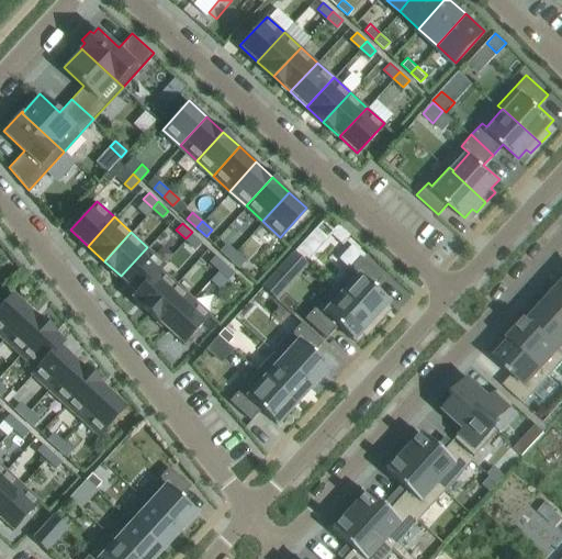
[(201,241),(192,232),(186,238),(195,247),(201,241)]
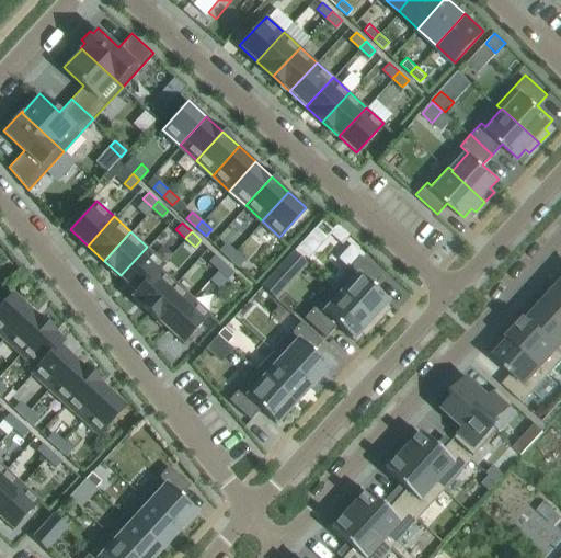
[(225,241),(219,248),(229,257),(235,250),(225,241)]
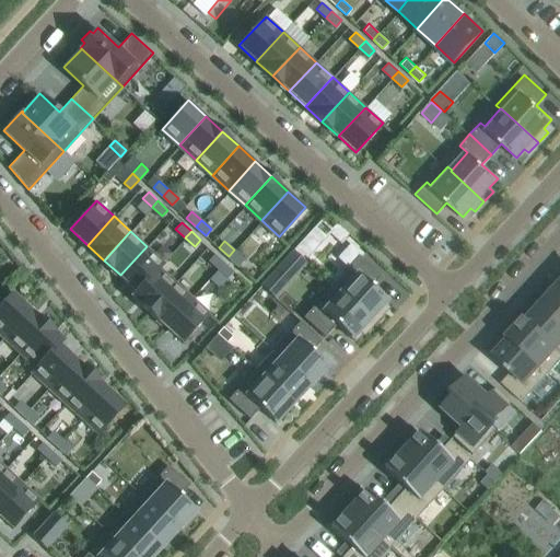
[(158,268),(164,262),(147,246),(120,275),(136,290),(137,290),(158,268)]
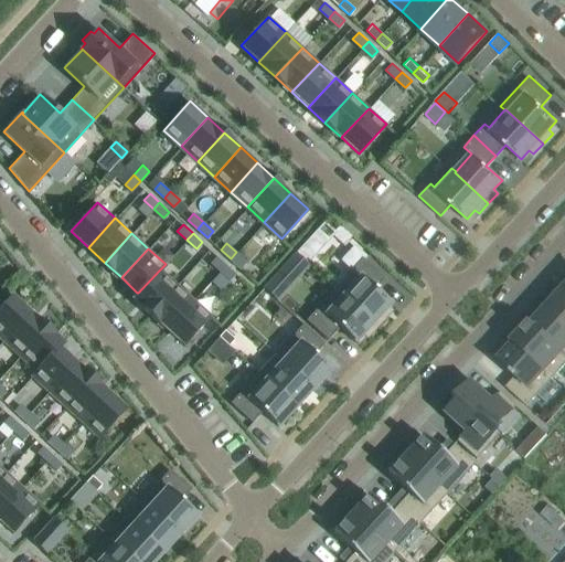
[(296,251),(275,275),(287,287),(309,263),(308,261),(296,251)]
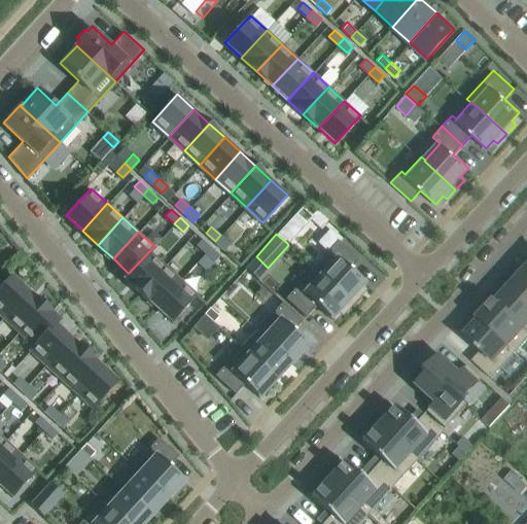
[(220,235),(215,241),(224,249),(230,243),(220,235)]
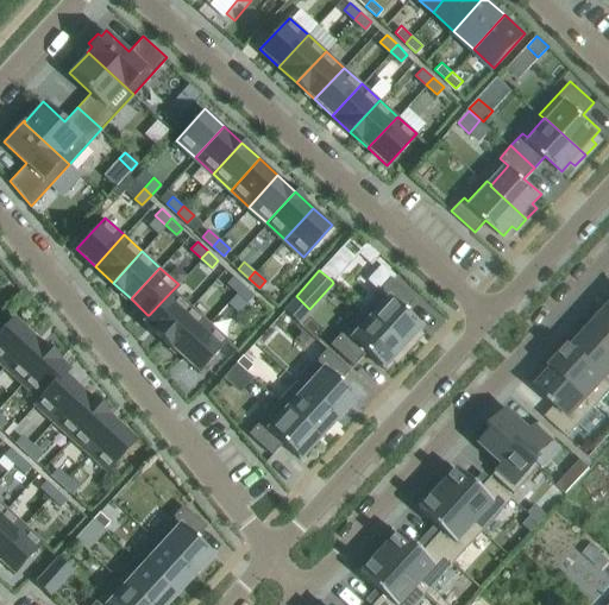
[(244,284),(233,275),(227,281),(237,291),(244,284)]
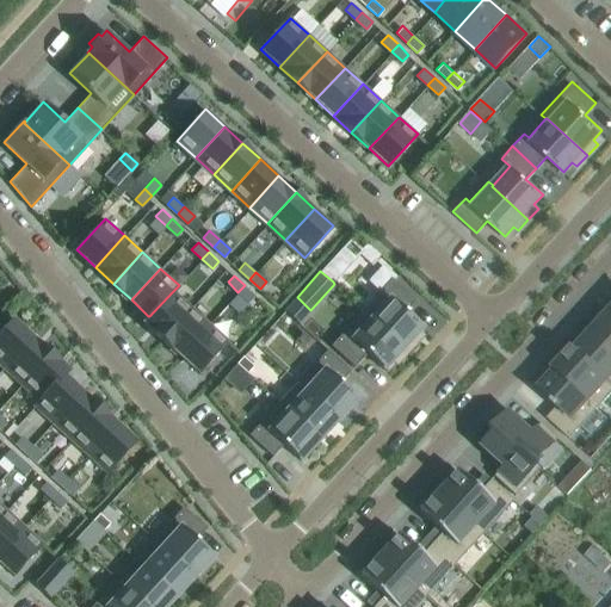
[(393,277),(363,309),(408,351),(418,340),(413,335),(423,326),(406,310),(417,298),(393,277)]
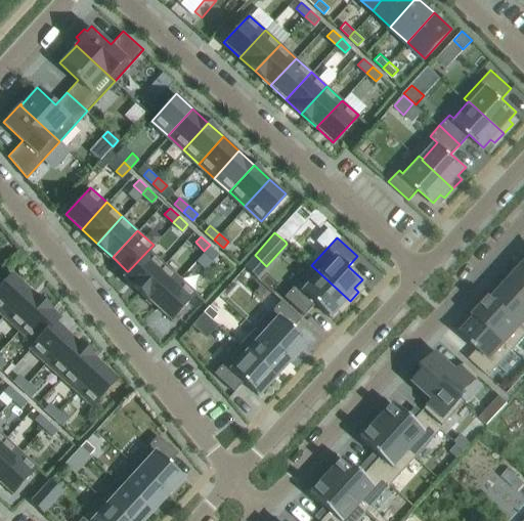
[(219,253),(210,245),(204,251),(213,259),(219,253)]
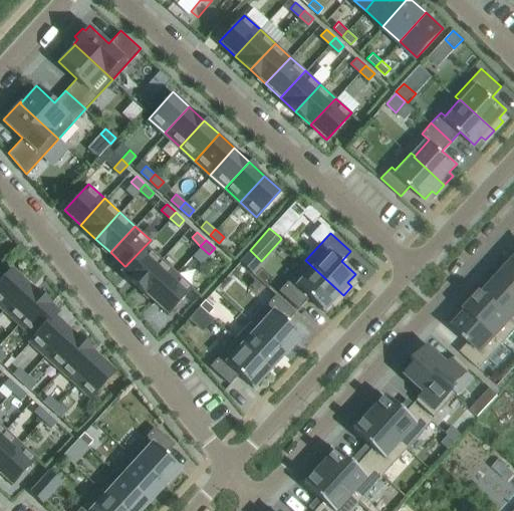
[(136,286),(160,260),(145,246),(125,266),(124,266),(119,272),(136,286)]
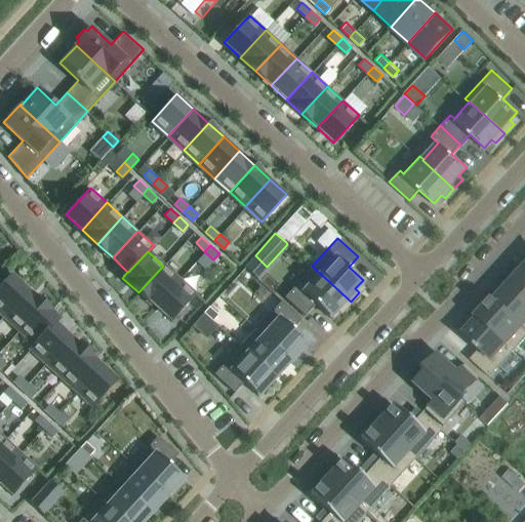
[(154,307),(178,279),(163,266),(138,292),(154,307)]
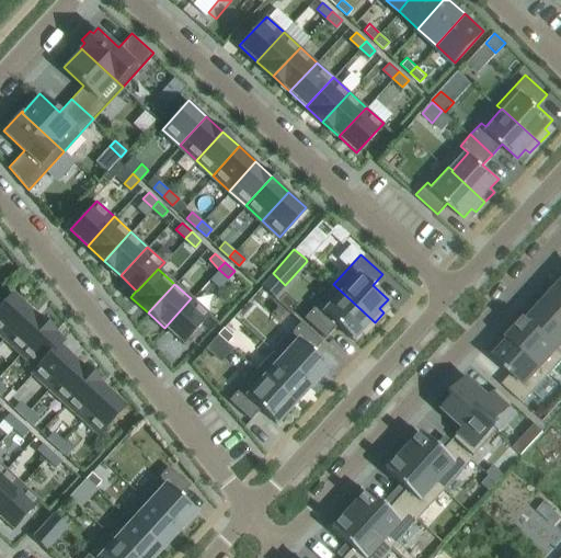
[(375,322),(333,284),(304,316),(325,337),(338,323),(353,338),(361,329),(365,332),(375,322)]
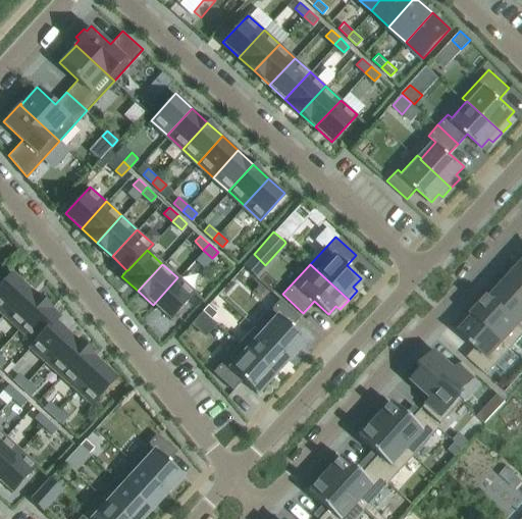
[(521,266),(520,264),(505,280),(521,296),(521,266)]
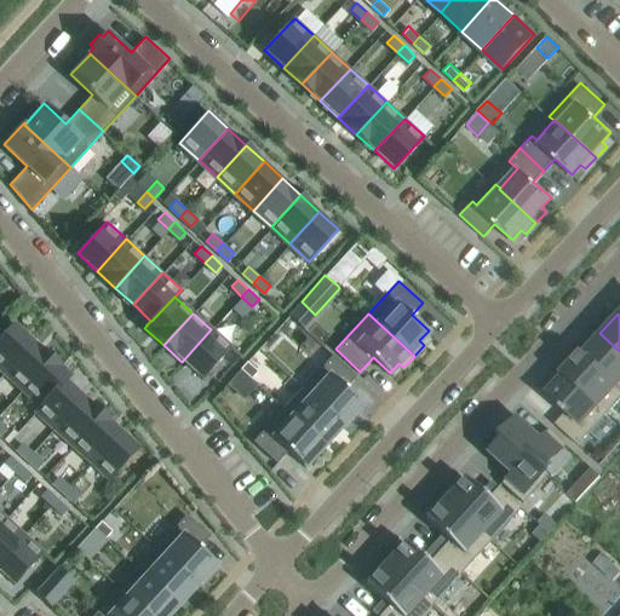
[(0,367),(5,372),(34,339),(16,322),(0,338),(0,367)]
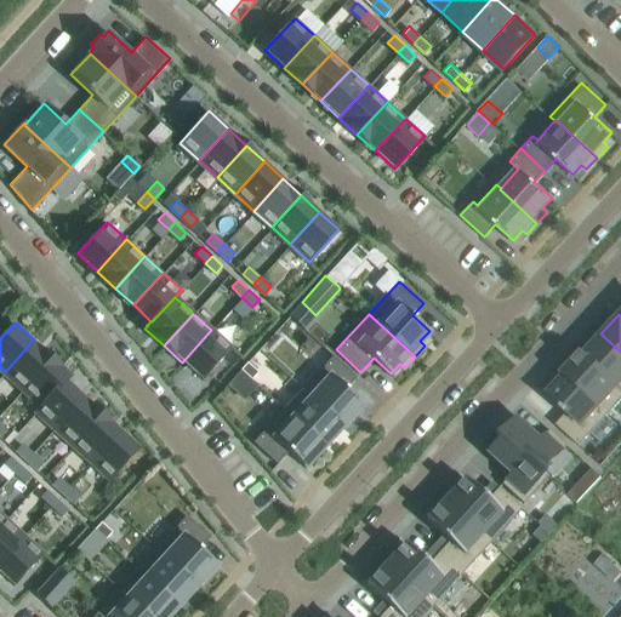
[(231,348),(211,330),(182,363),(201,380),(231,348)]
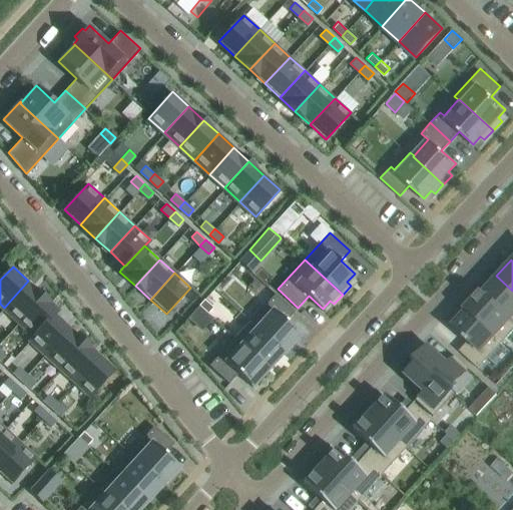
[(512,291),(496,276),(482,292),(510,318),(511,317),(512,314),(512,291)]
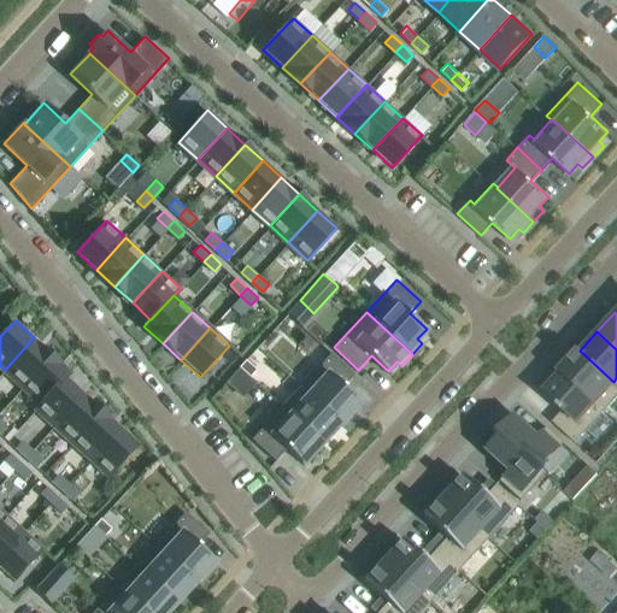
[(23,387),(52,354),(34,337),(5,370),(23,387)]
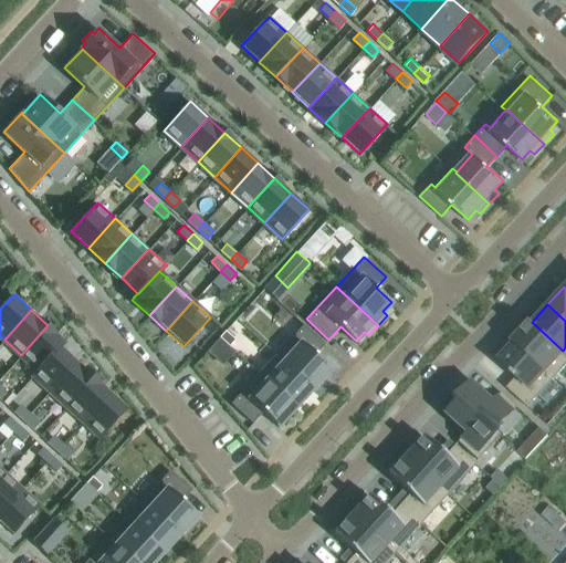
[(563,351),(532,322),(531,320),(513,339),(515,341),(554,376),(565,363),(565,352),(564,350),(563,351)]
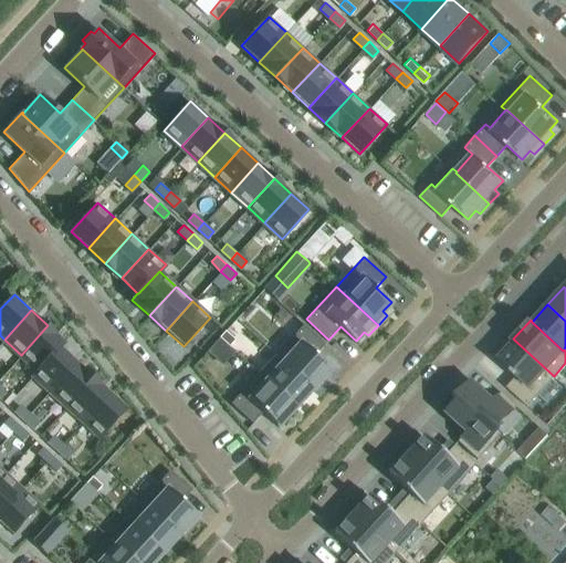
[(303,322),(275,353),(313,387),(331,368),(315,354),(325,343),(303,322)]
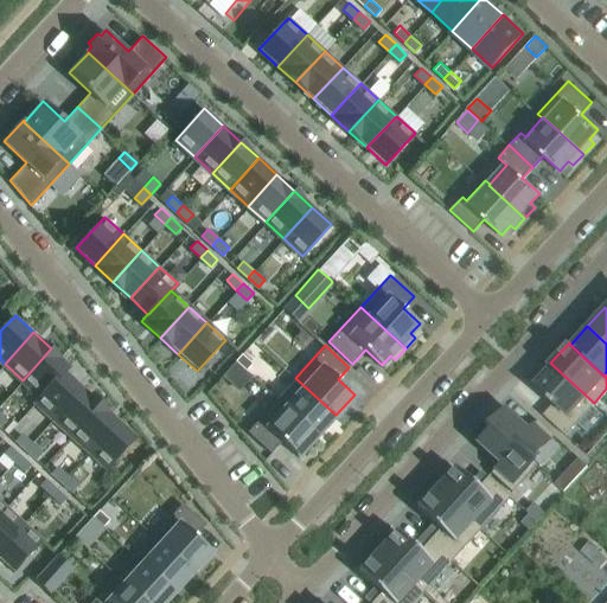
[(70,365),(51,348),(23,380),(40,396),(63,372),(64,372),(70,365)]
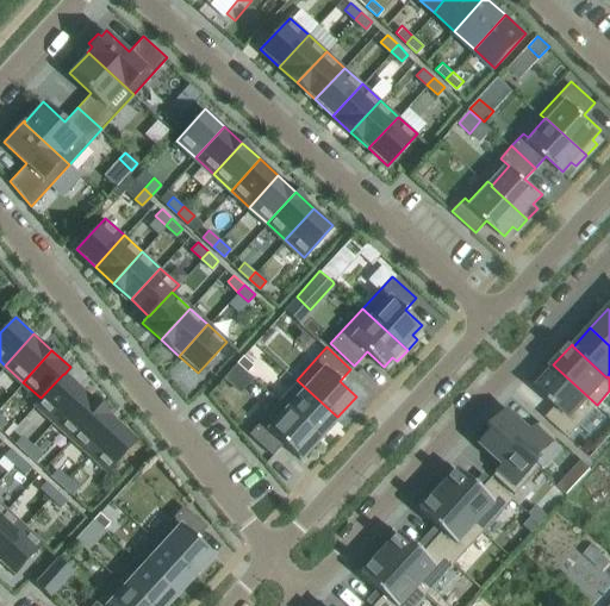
[(243,354),(236,361),(247,372),(254,364),(243,354)]
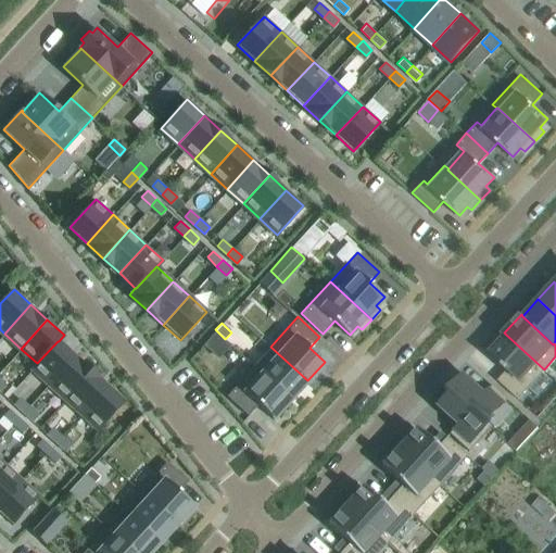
[(544,369),(506,335),(497,343),(495,342),(488,350),(503,364),(502,365),(506,369),(497,379),(518,398),(544,369)]
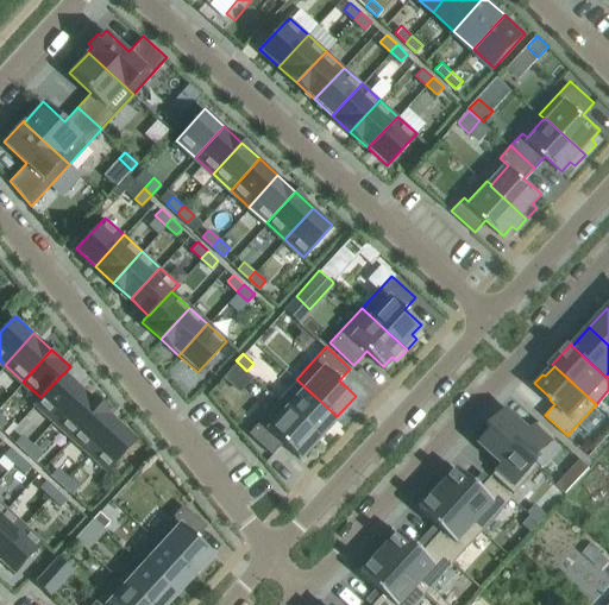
[(52,421),(81,390),(64,373),(63,373),(41,397),(33,404),(52,421)]
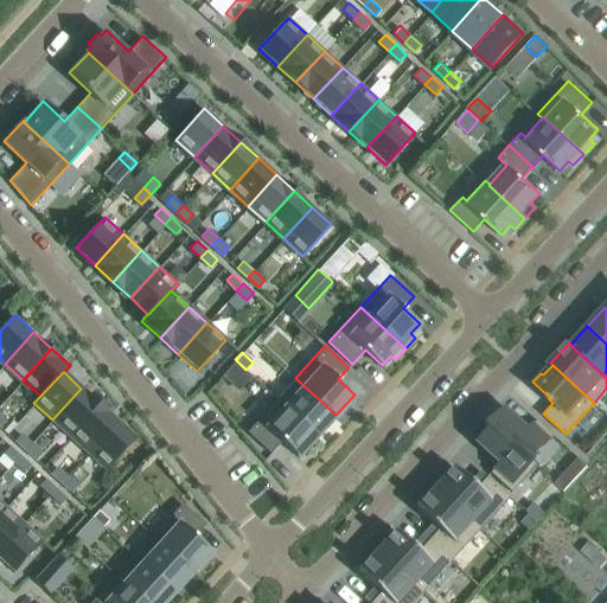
[(336,415),(295,378),(278,398),(318,435),(336,415)]
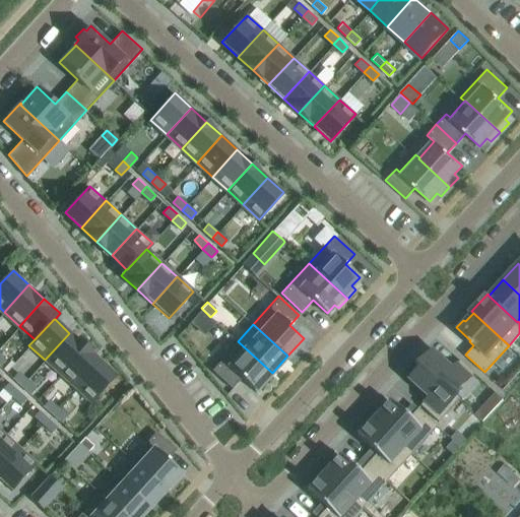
[(60,374),(84,346),(69,333),(45,360),(60,374)]
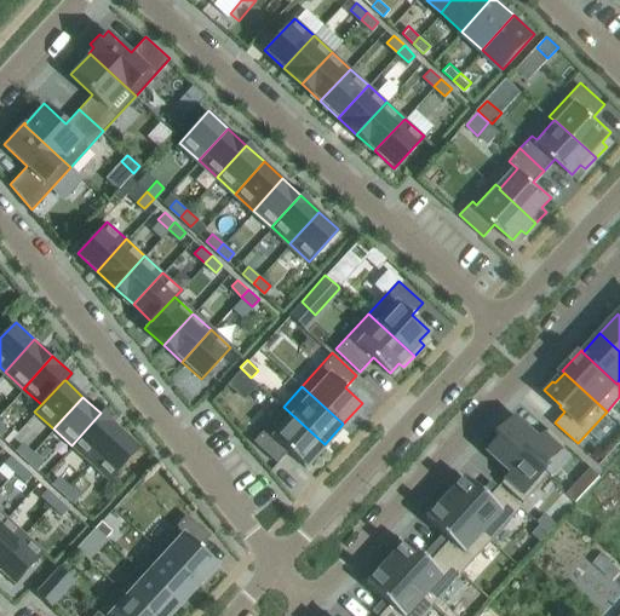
[(325,444),(283,407),(253,439),(277,462),(288,450),(305,466),(325,444)]
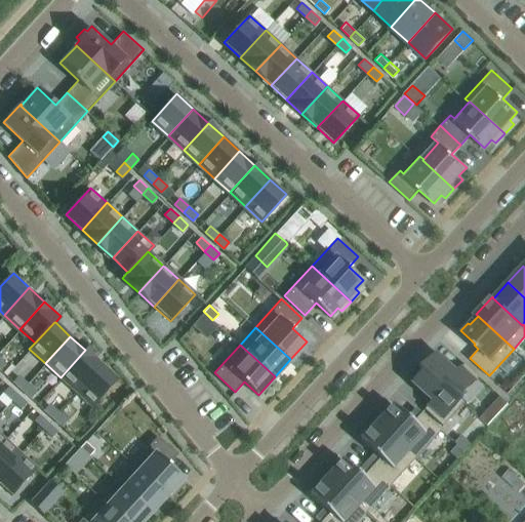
[(76,392),(101,364),(85,350),(61,377),(76,392)]
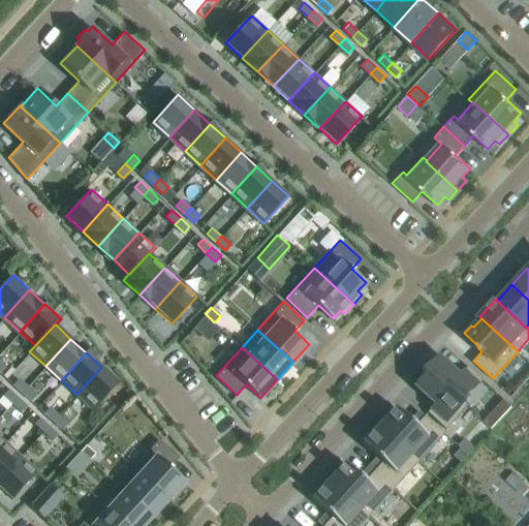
[(484,378),(469,365),(461,374),(441,356),(428,369),(463,401),(464,400),(484,378)]
